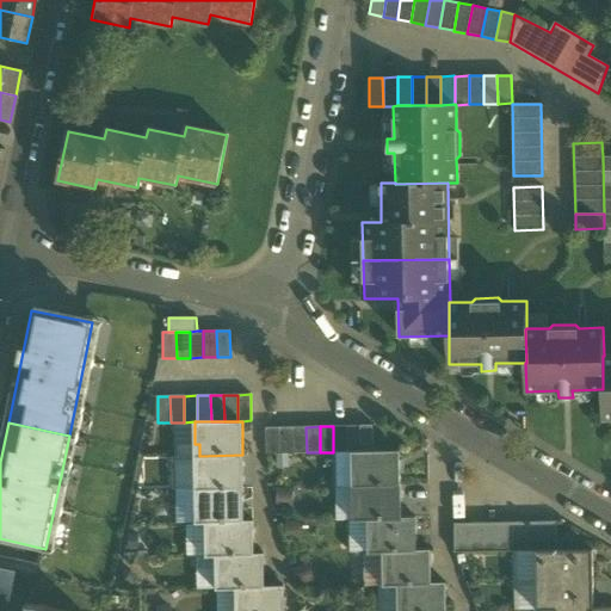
[(347,451),(346,426),(333,426),(333,452),(347,451)]
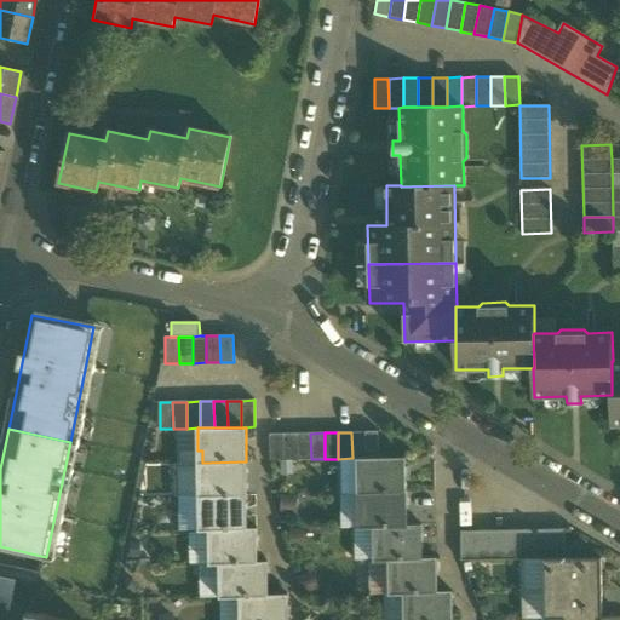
[(366,451),(365,432),(351,432),(352,458),(357,458),(366,458),(366,451)]
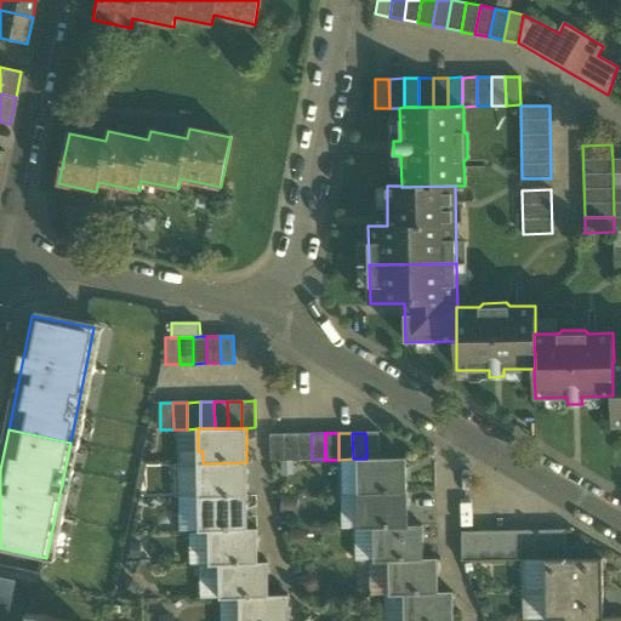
[(380,451),(380,433),(365,433),(366,451),(380,451)]
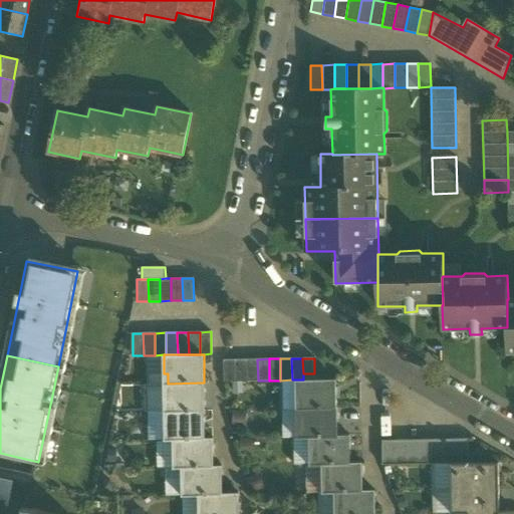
[(235,381),(235,359),(224,359),(224,381),(235,381)]
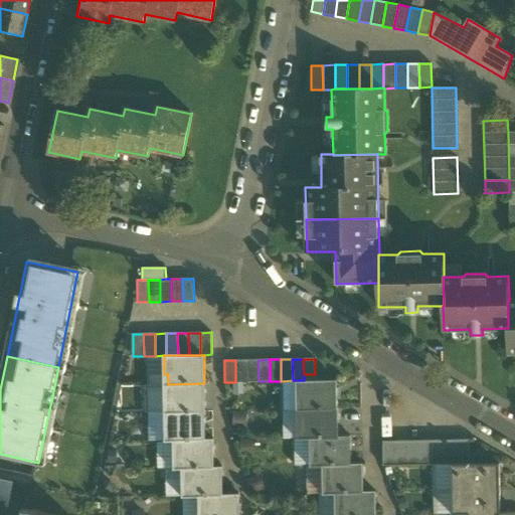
[(247,381),(246,360),(235,360),(235,382),(247,381)]
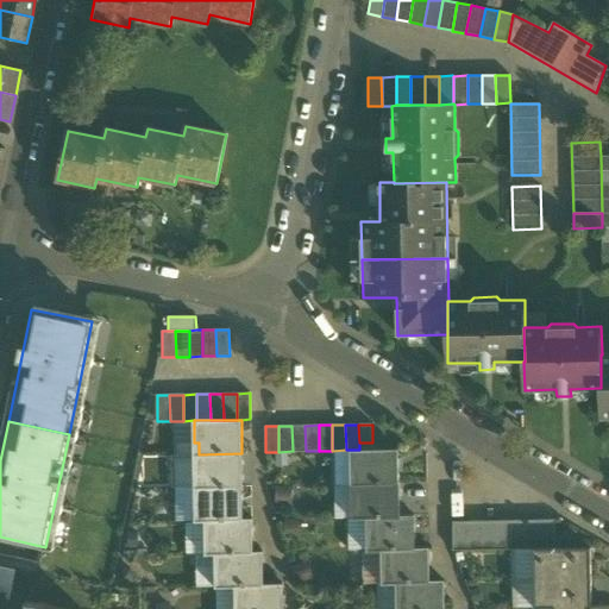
[(306,451),(305,426),(292,426),(293,451),(306,451)]
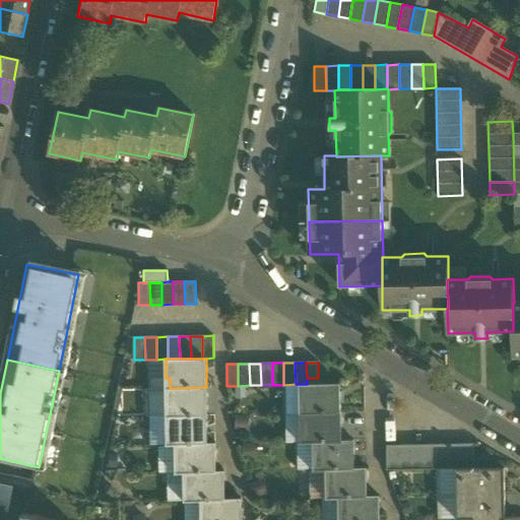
[(307,384),(300,384),(300,403),(304,403),(305,413),(340,412),(340,384),(307,384)]
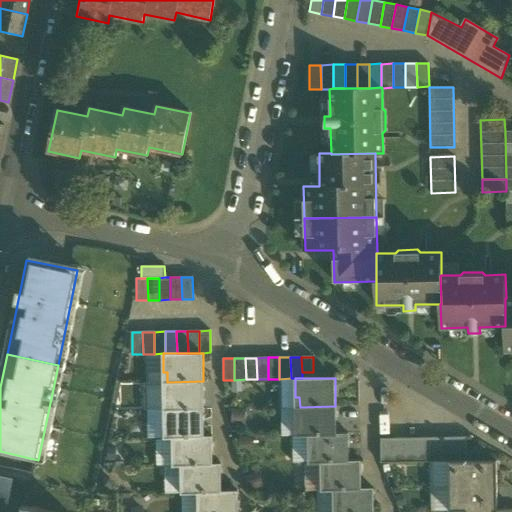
[(167,382),(163,382),(164,400),(168,400),(168,410),(204,409),(203,381),(167,382)]
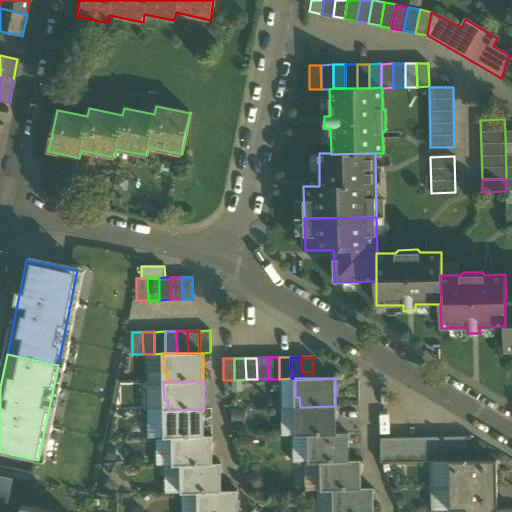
[(300,407),(296,407),(296,425),(300,425),(301,435),(308,435),(336,434),(335,406),(300,407)]
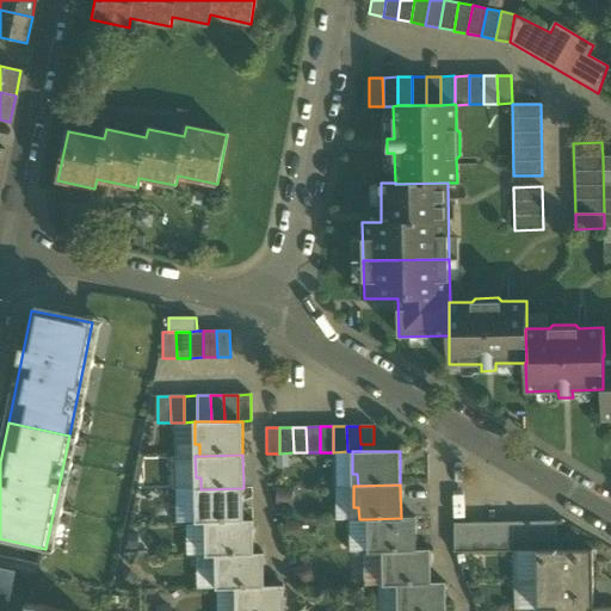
[(201,489),(196,489),(196,511),(201,511),(202,523),(207,522),(244,522),(244,488),(201,489)]
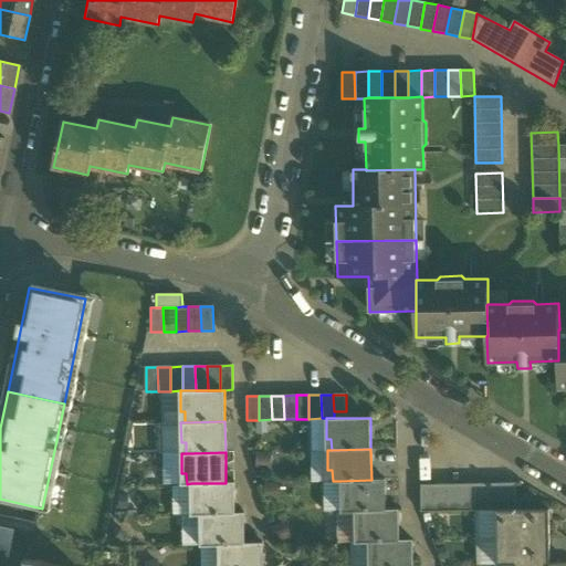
[(371,480),(341,481),(342,501),(346,500),(346,511),(355,511),(386,510),(385,480),(371,480)]
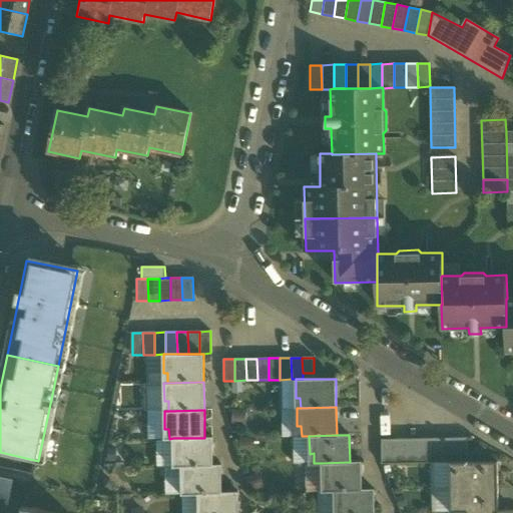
[(204,438),(173,438),(173,456),(177,456),(177,466),(181,466),(213,465),(212,437),(204,438)]
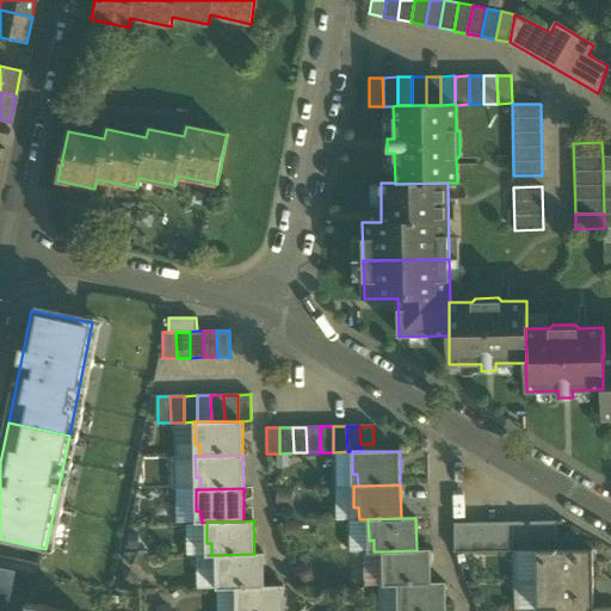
[(526,522),(512,523),(513,551),(528,551),(526,522)]
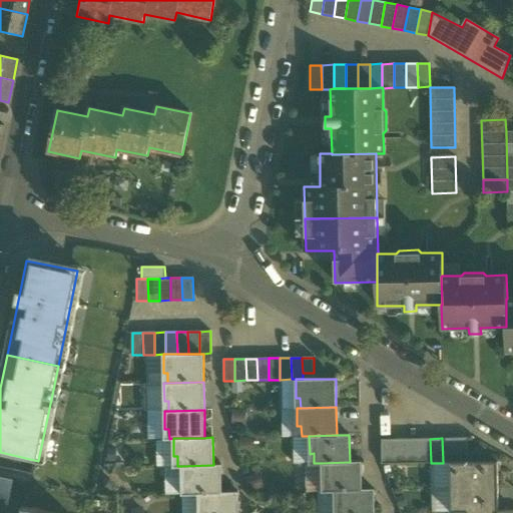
[(454,438),(442,438),(443,463),(450,463),(455,463),(454,438)]
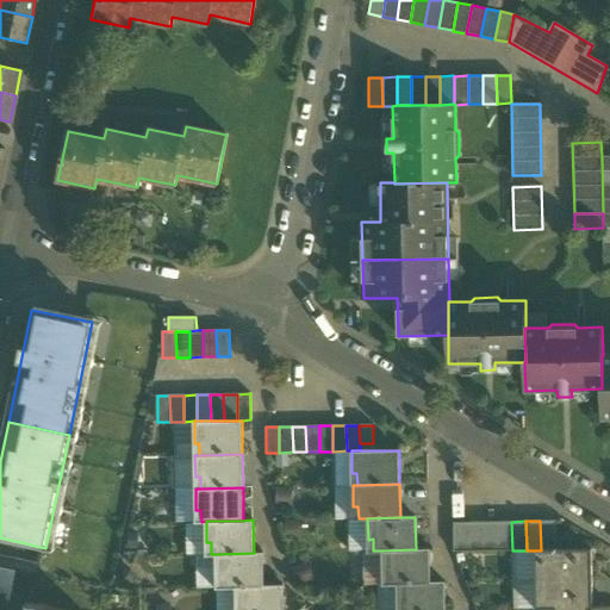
[(555,521),(540,521),(541,551),(556,549),(555,521)]
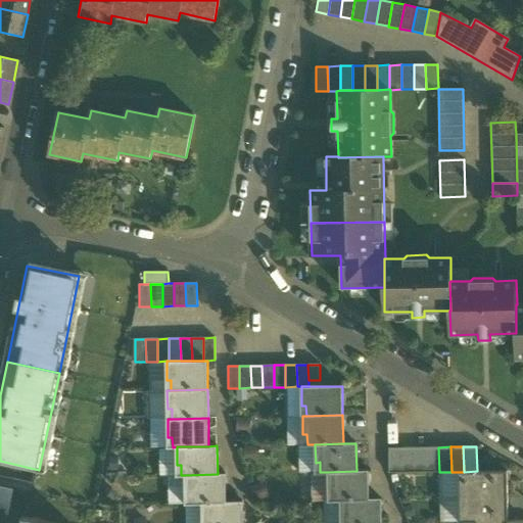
[(401,447),(389,448),(389,473),(402,473),(401,447)]
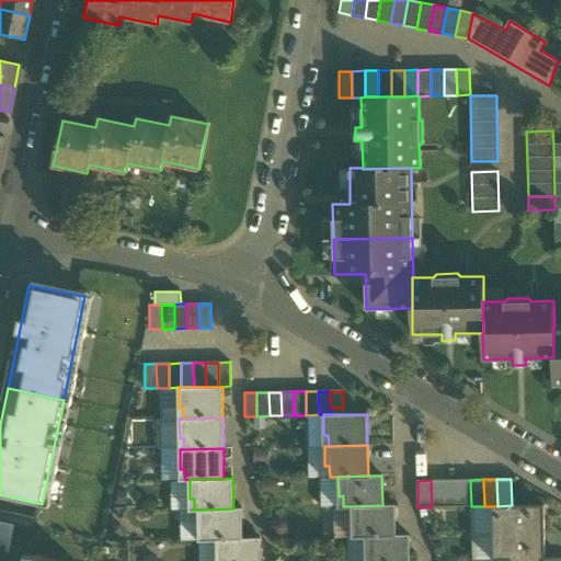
[(445,507),(444,480),(431,480),(432,507),(445,507)]
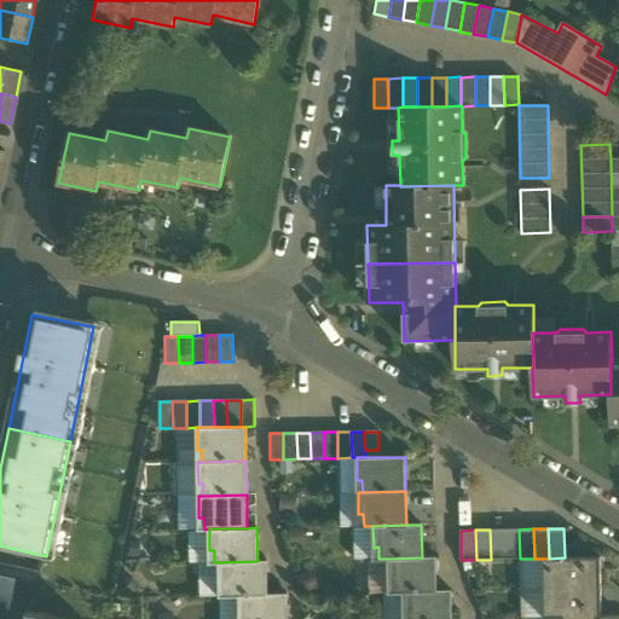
[(504,530),(490,530),(491,560),(505,559),(504,530)]
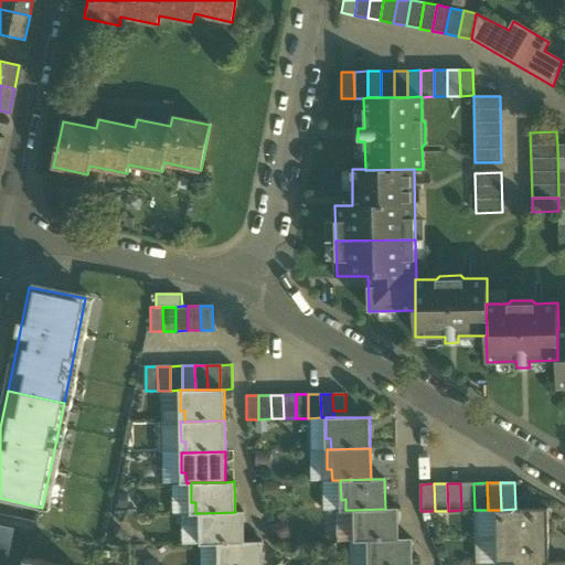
[(473,483),(460,483),(461,510),(475,510),(473,483)]
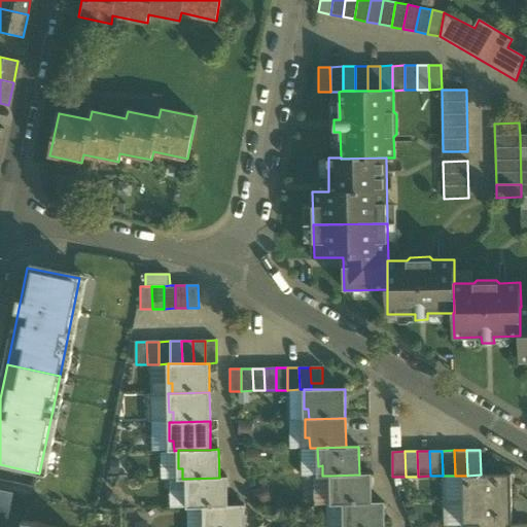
[(359,475),(330,476),(330,494),(335,494),(335,504),(343,504),(372,503),(372,502),(372,475),(359,475)]
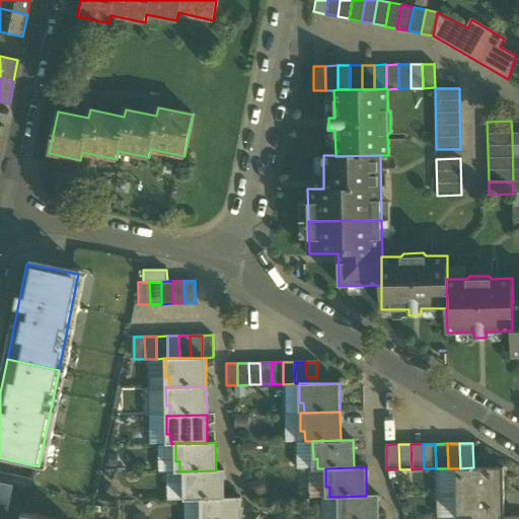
[(460,468),(455,468),(455,493),(504,492),(504,467),(460,468)]
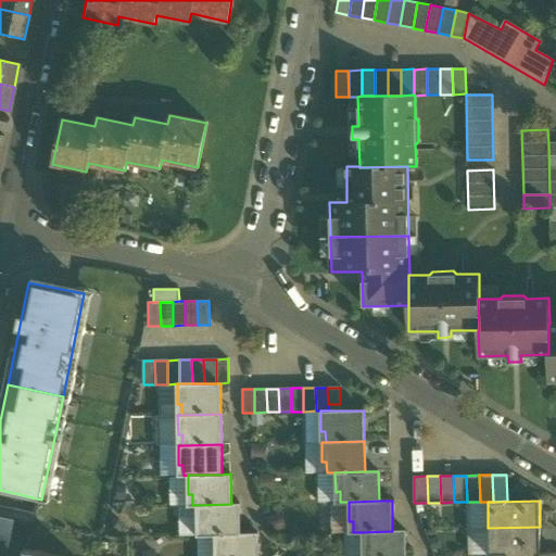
[(231,504),(197,505),(197,525),(201,525),(202,535),(215,535),(240,534),(240,533),(240,504),(231,504)]
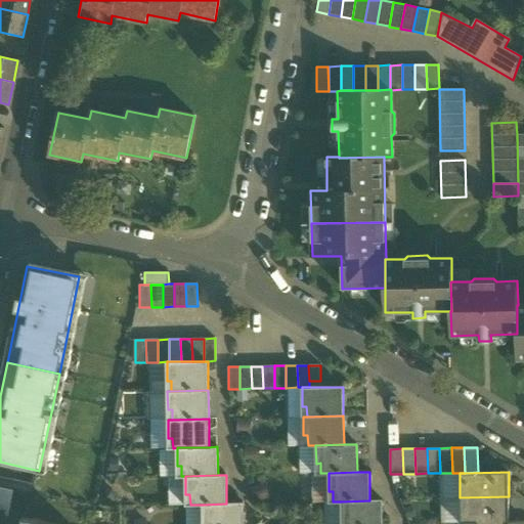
[(13,490),(0,487),(0,513),(8,515),(13,490)]
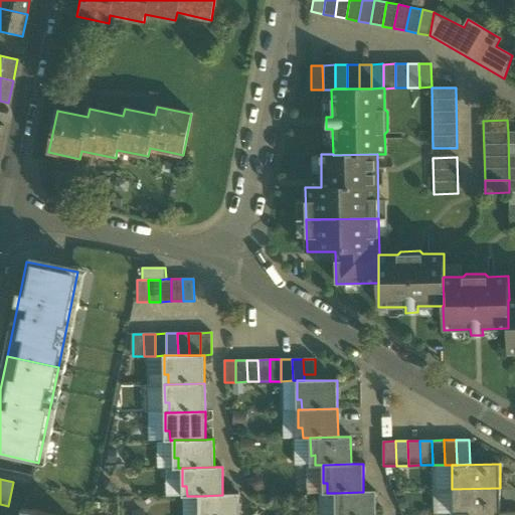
[(500,488),(452,489),(453,513),(468,513),(500,512),(500,488)]
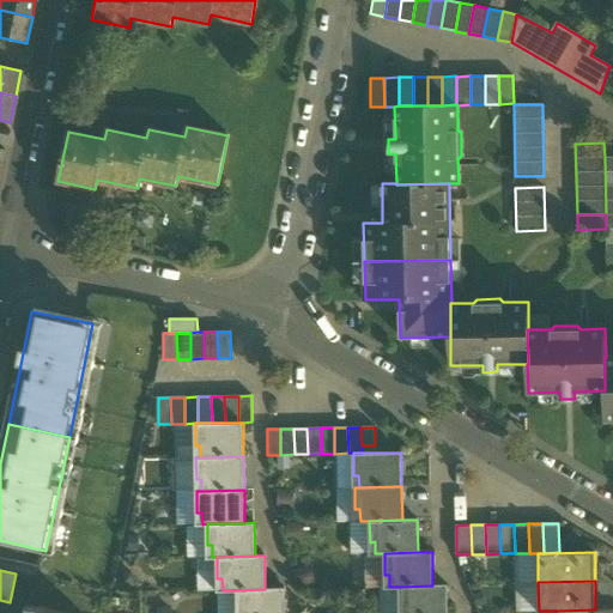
[(432,586),(399,587),(400,607),(405,607),(404,612),(447,612),(447,584),(432,584),(432,586)]
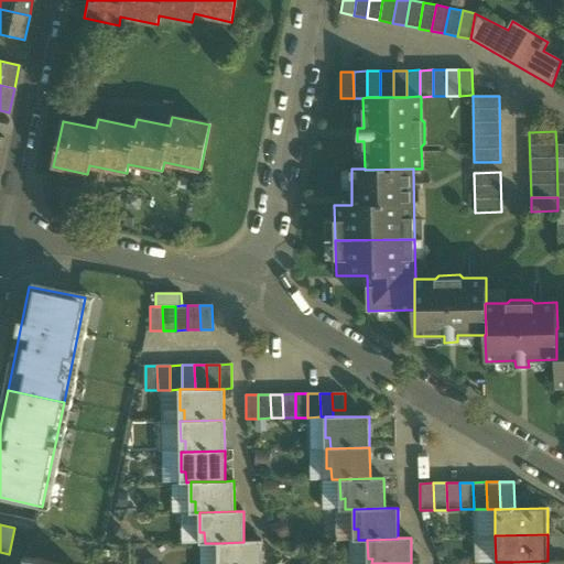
[(243,541),(243,542),(218,543),(218,562),(223,562),(223,563),(261,563),(261,541),(243,541)]
